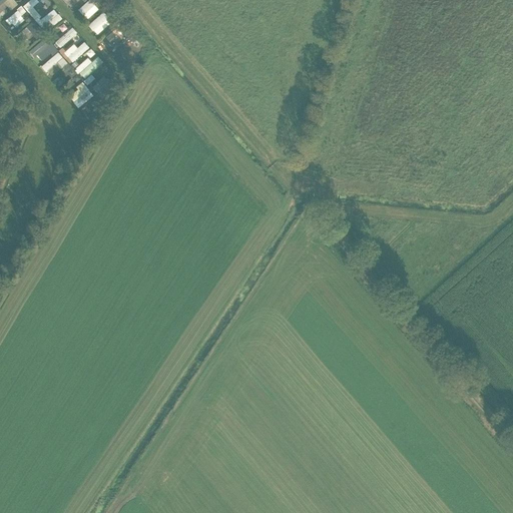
[(12,0),(0,0),(0,18),(16,4),(12,0)]
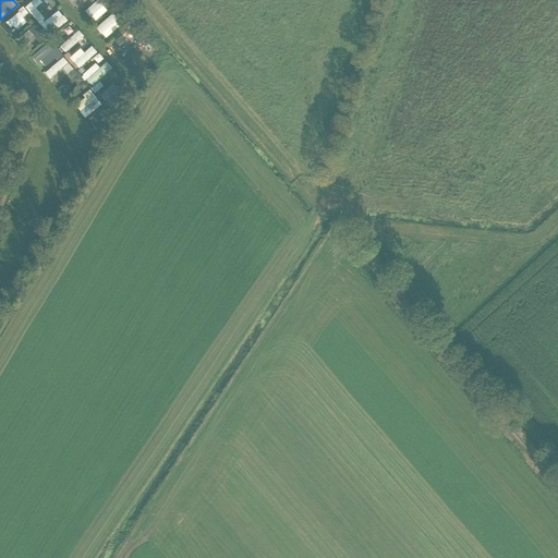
[(52,0),(32,0),(25,4),(36,21),(58,7),(52,0)]
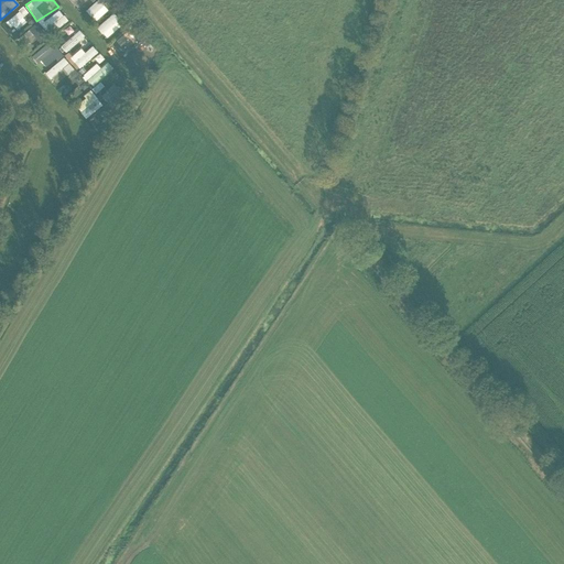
[(28,24),(22,18),(29,13),(24,8),(4,22),(13,34),(28,24)]
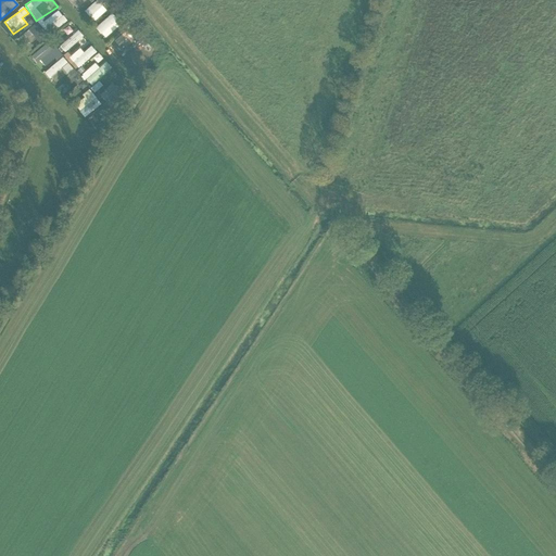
[(45,22),(48,26),(62,17),(59,12),(45,22)]
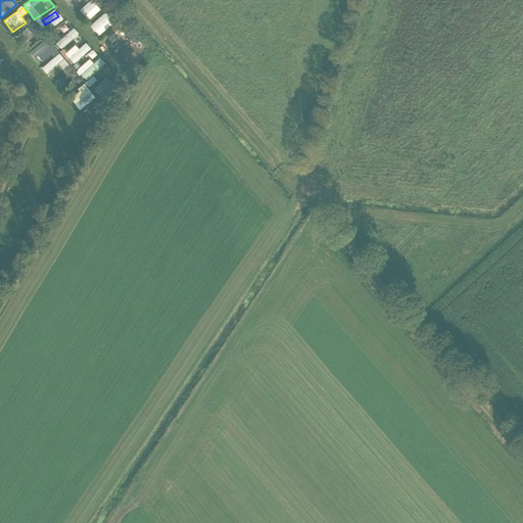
[(115,49),(128,39),(120,29),(107,39),(115,49)]
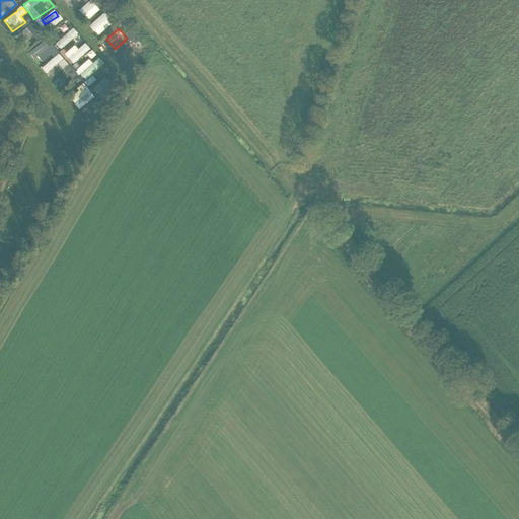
[(29,53),(36,63),(48,55),(45,51),(49,47),(45,41),(29,53)]
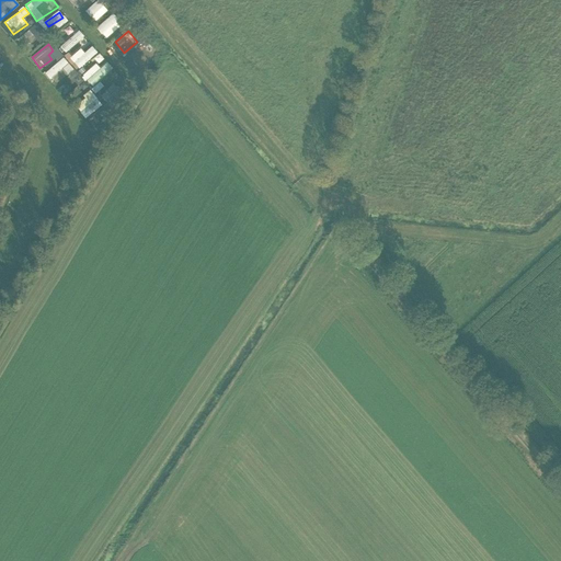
[(126,61),(132,69),(151,55),(145,47),(126,61)]
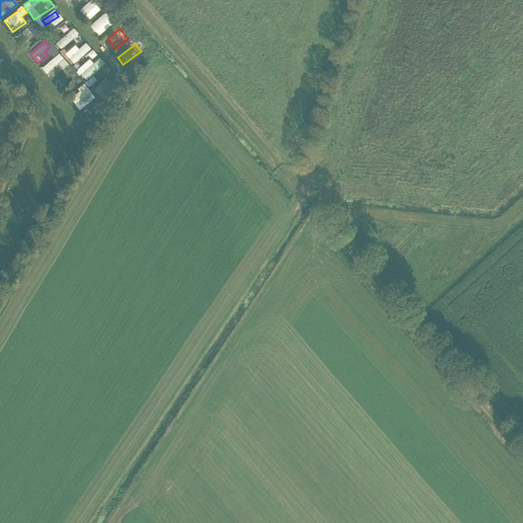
[(60,53),(41,67),(52,82),(70,67),(60,53)]
